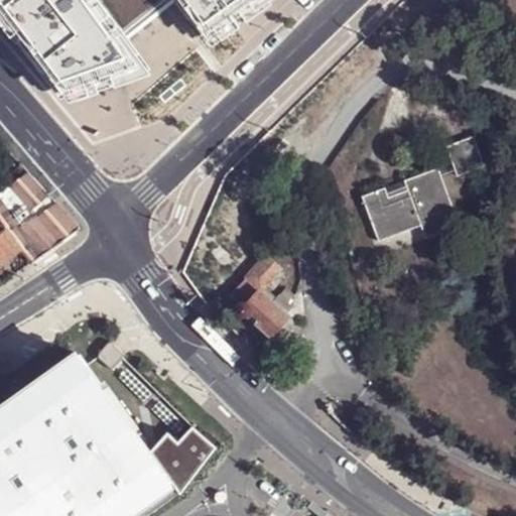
[(0,0),(0,6),(44,69),(74,107),(130,84),(152,76),(129,39),(175,0),(179,0),(209,43),(268,0),(0,0)]
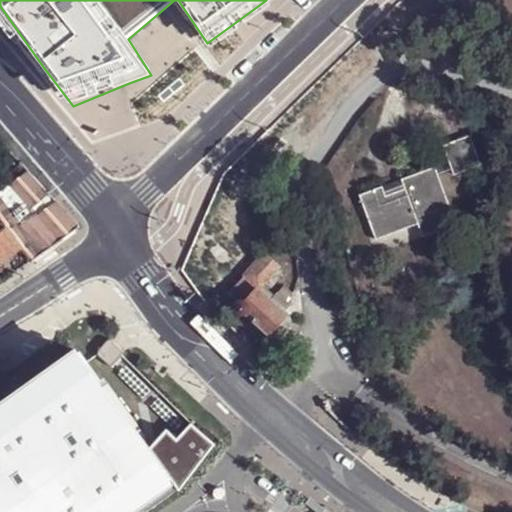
[(478,164),(467,135),(442,144),(452,174),(478,164)]
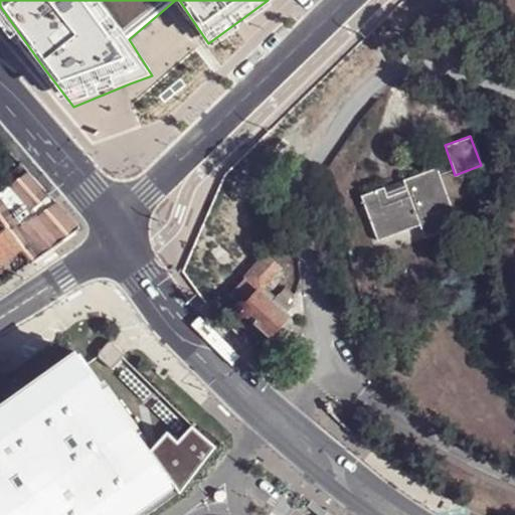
[(440,165),(406,178),(408,184),(388,191),(387,184),(362,194),(367,206),(379,239),(422,224),(426,236),(461,223),(440,165)]
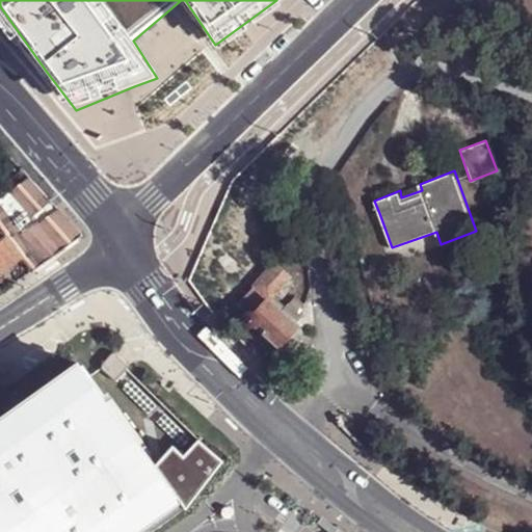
[(81,236),(57,210),(37,223),(36,222),(20,234),(2,210),(17,200),(31,216),(50,203),(29,179),(0,198),(0,237),(3,235),(21,258),(32,272),(60,251),(81,236)]
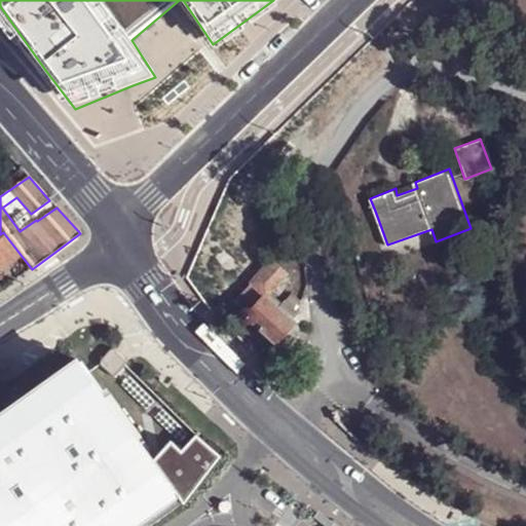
[(0,269),(21,255),(3,232),(0,234),(0,269)]
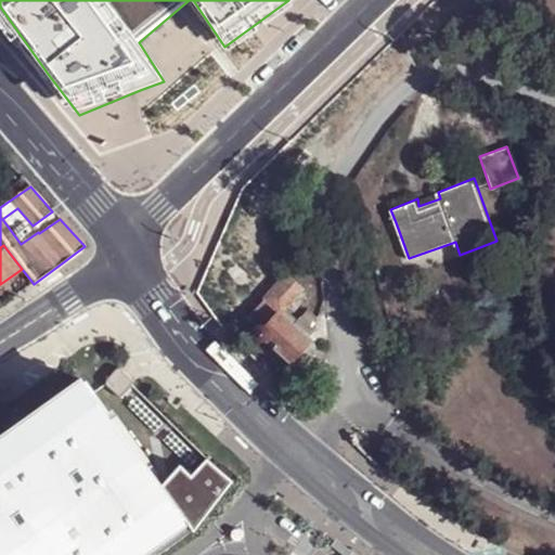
[(281,312),(304,289),(287,275),(267,298),(281,312)]
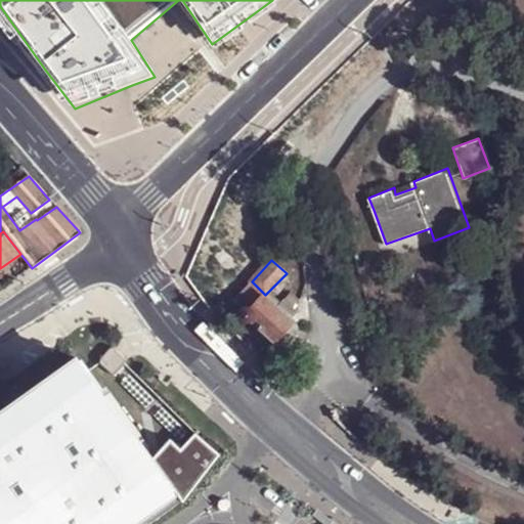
[(246,313),(265,295),(252,281),(232,300),(246,313)]
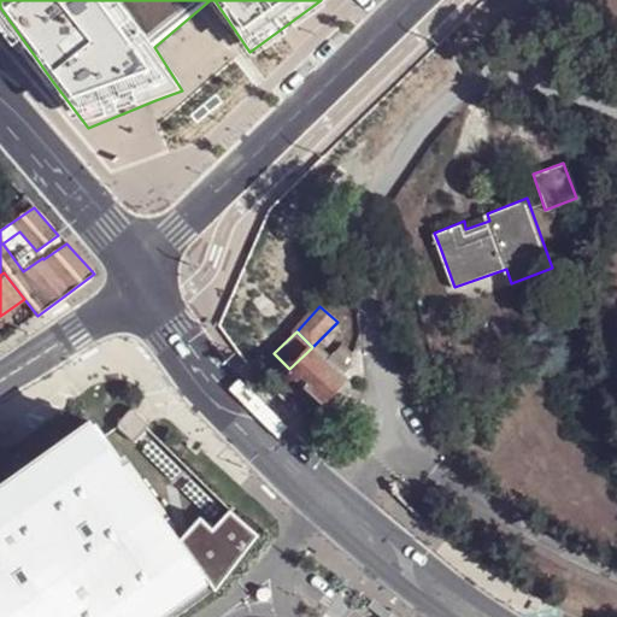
[(322,400),(344,376),(341,375),(333,366),(312,347),(289,369),(322,400)]
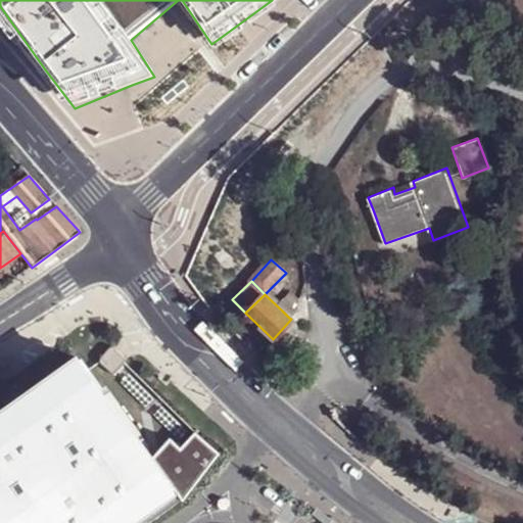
[(282,311),(289,318),(295,310),(287,304),(282,311)]
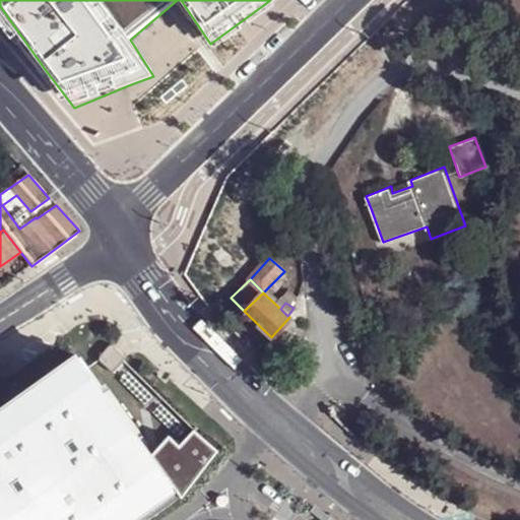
[(282,346),(301,328),(289,317),(271,337),(282,346)]
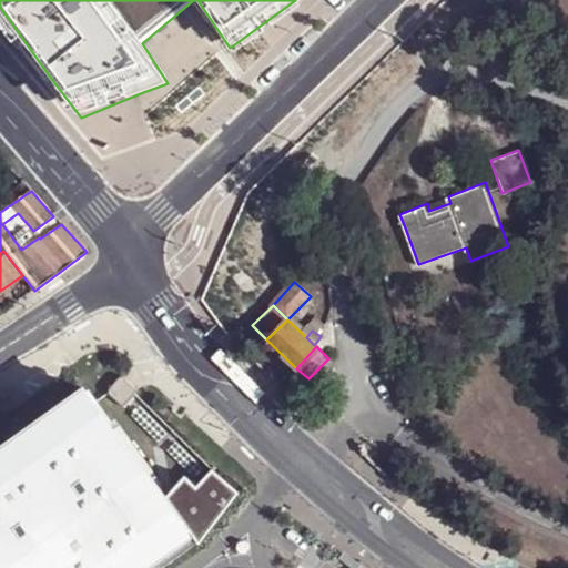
[(0,452),(0,567),(127,567),(188,525),(199,540),(236,488),(211,466),(195,484),(184,474),(164,495),(87,389),(0,452)]
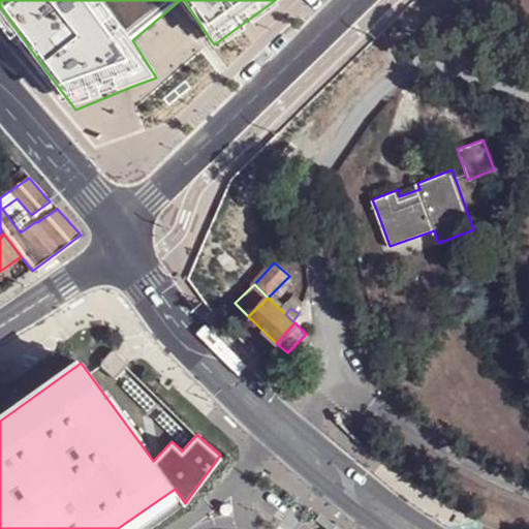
[(220,512),(221,516),(223,517),(226,518),(229,517),(231,516),(234,514),(235,510),(235,508),(234,505),(232,503),(228,501),(225,501),(223,502),(221,504),(219,507),(219,510),(220,512)]
